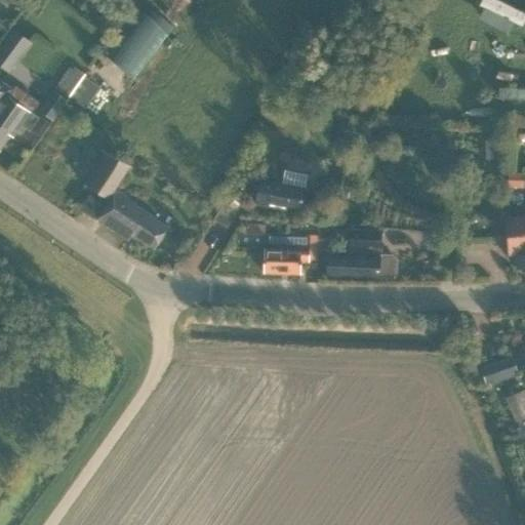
[(140,8),(107,53),(133,76),(168,30),(140,8)]
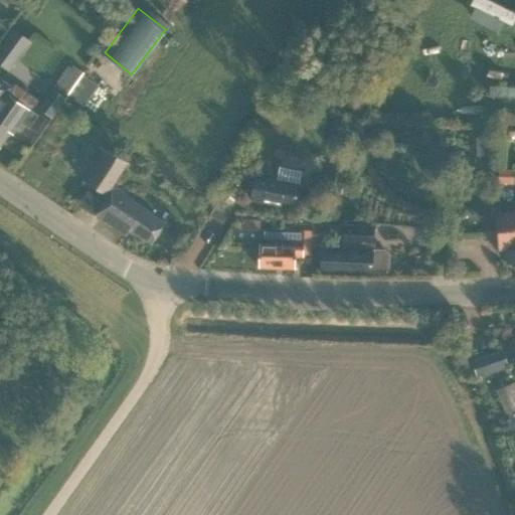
[(0,64),(9,71),(30,41),(14,30),(0,48),(0,64)]
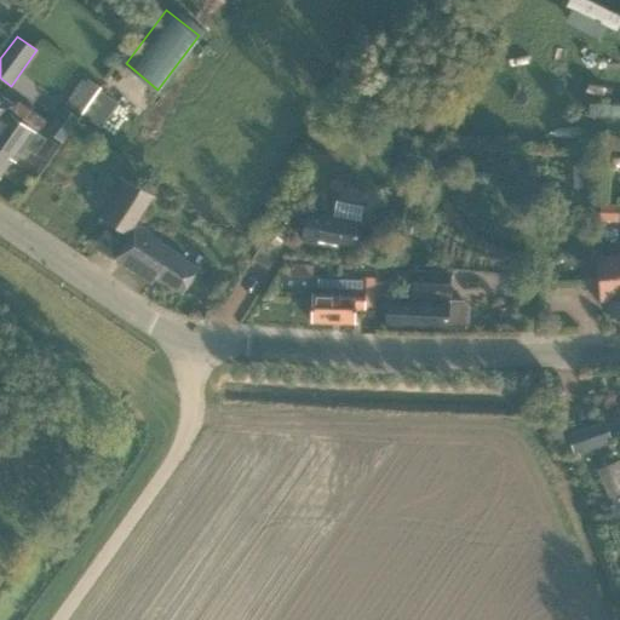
[(118,103),(101,90),(85,114),(101,125),(118,103)]
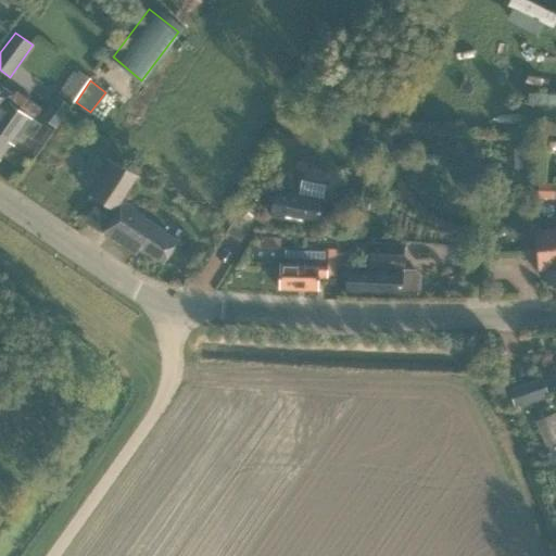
[(38,124),(8,102),(13,95),(0,85),(0,156),(11,142),(13,144),(24,129),(30,135),(38,124)]
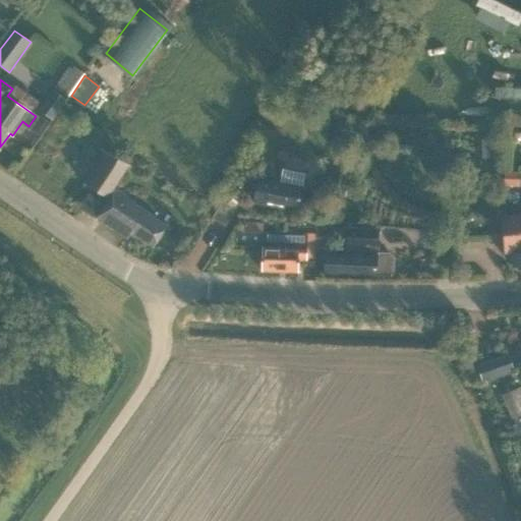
[(520,87),(495,87),(495,96),(520,97),(520,87)]
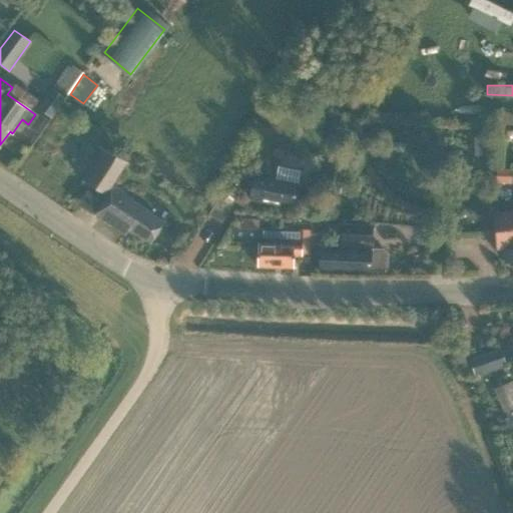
[(52,87),(37,107),(51,117),(66,97),(52,87)]
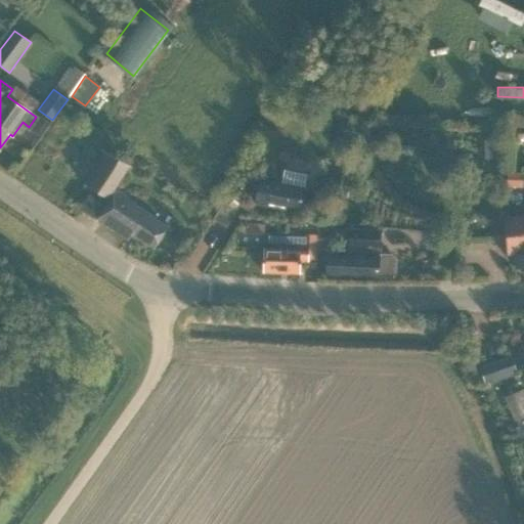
[(337,131),(336,141),(349,142),(350,133),(337,131)]
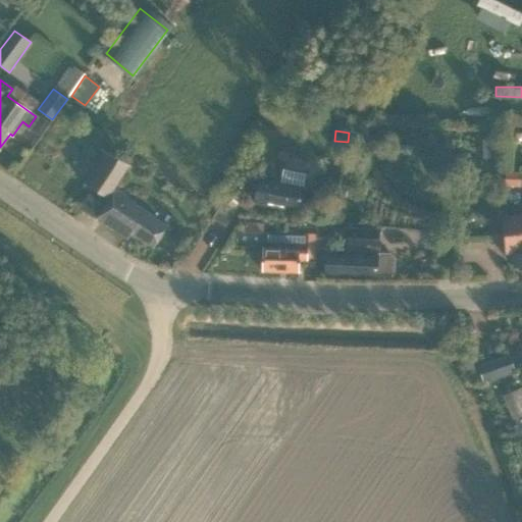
[(483,158),(494,157),(494,138),(483,139),(483,158)]
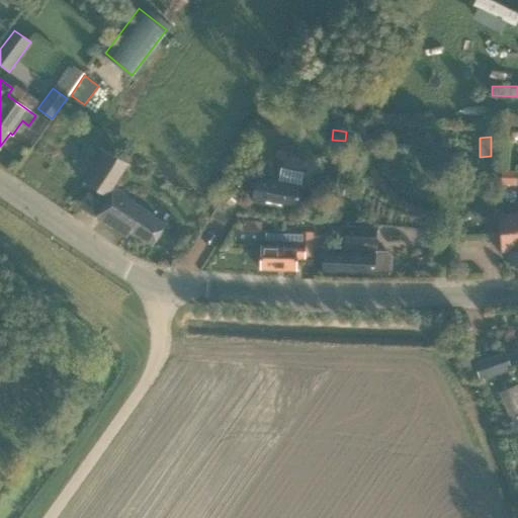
[(131,231),(153,245),(165,224),(148,212),(149,210),(133,201),(134,199),(113,186),(127,163),(103,149),(83,181),(107,197),(95,216),(127,236),(131,231)]
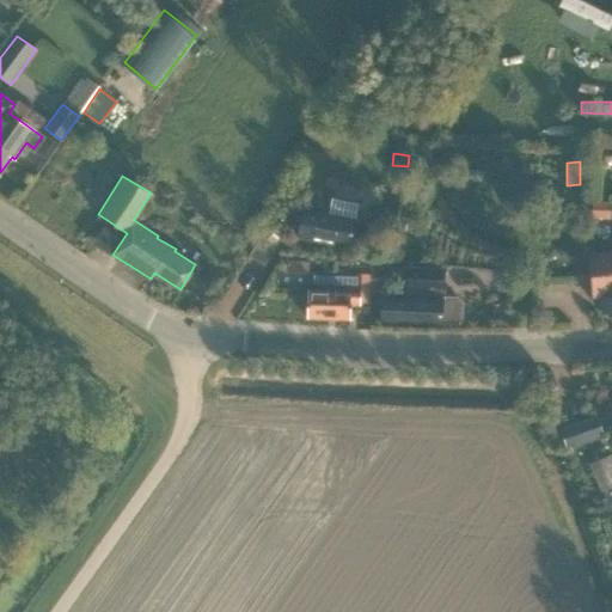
[(298,236),(349,246),(357,203),(331,197),(331,202),(306,196),(298,236)]
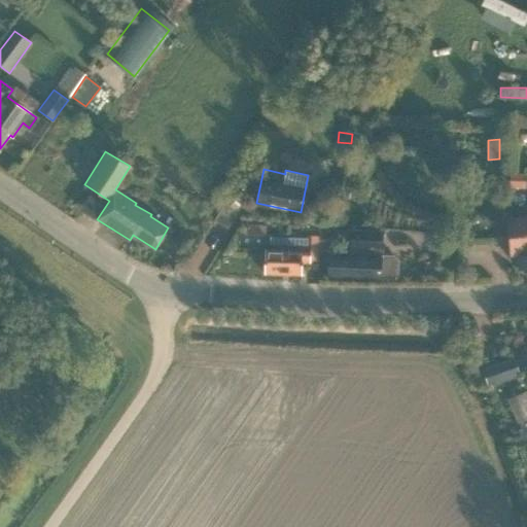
[(525,174),(508,174),(508,188),(525,188),(525,174)]
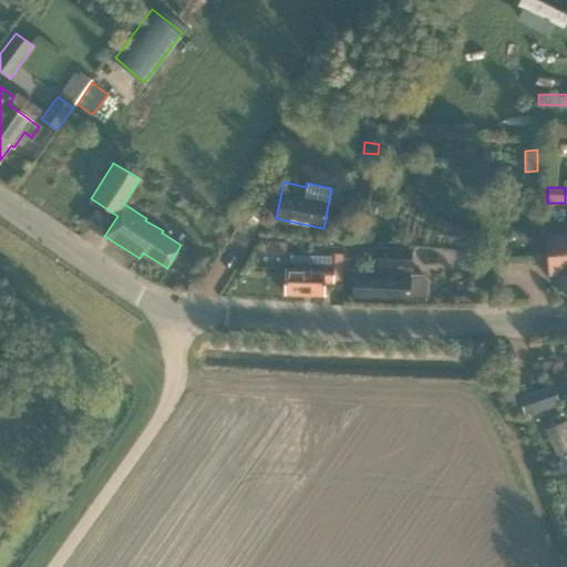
[(267,206),(253,197),(240,217),(255,226),(267,206)]
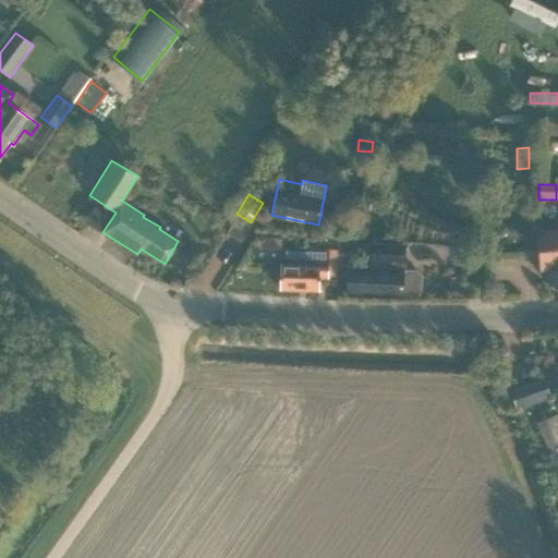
[(557,228),(538,230),(541,271),(547,271),(548,283),(557,282),(557,228)]
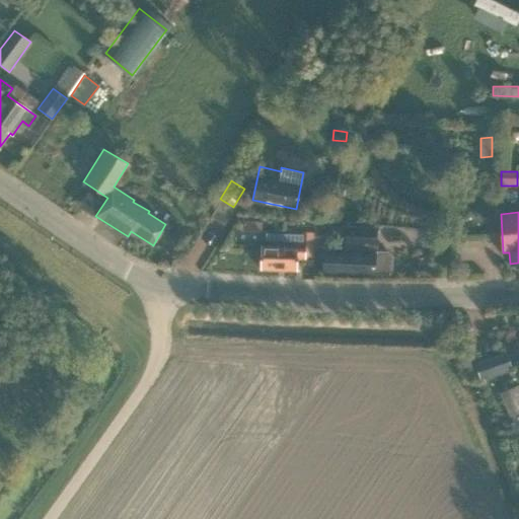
[(262,230),(263,230),(264,220),(242,220),(242,232),(261,232),(262,230)]
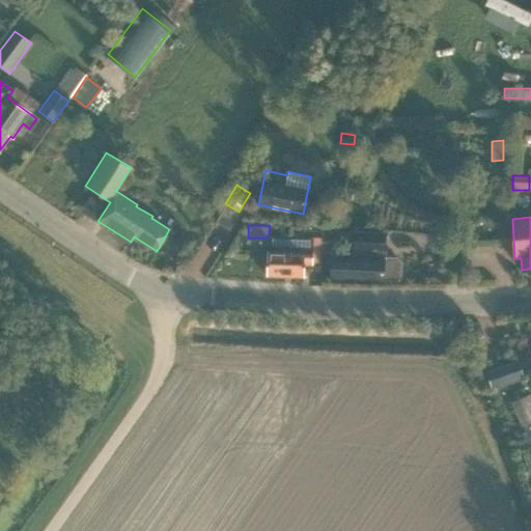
[(330,280),(383,282),(384,279),(396,280),(400,276),(401,261),(397,257),(384,257),(385,232),(355,231),(355,255),(331,255),(330,280)]
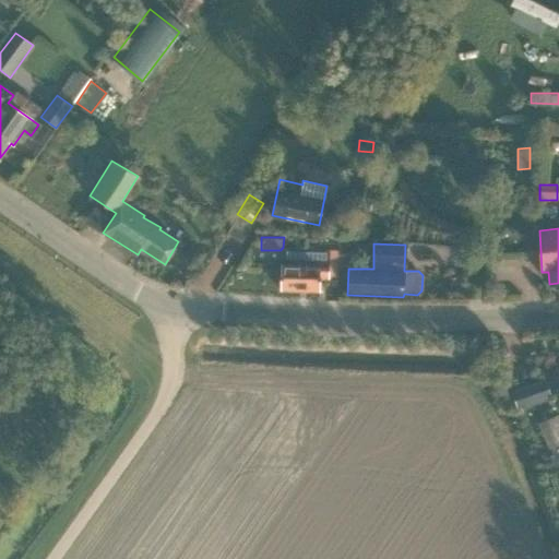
[(330,249),(283,248),(282,248),(281,250),(281,289),(320,290),(320,280),(329,280),(329,276),(330,249)]
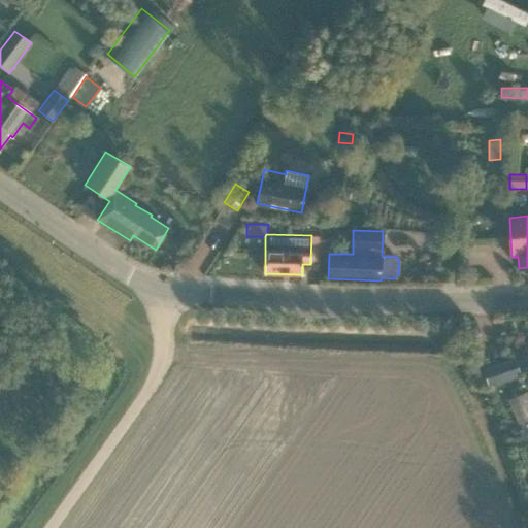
[(310,261),(319,262),(320,236),(311,235),(310,261)]
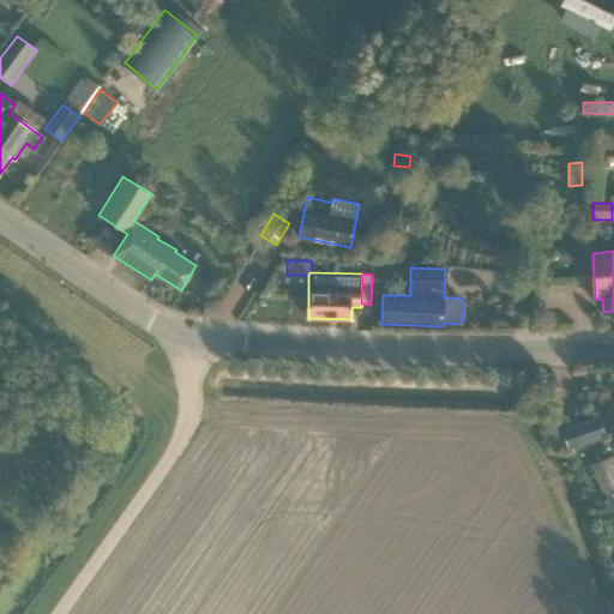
[(576,425),(582,445),(606,437),(600,417),(576,425)]
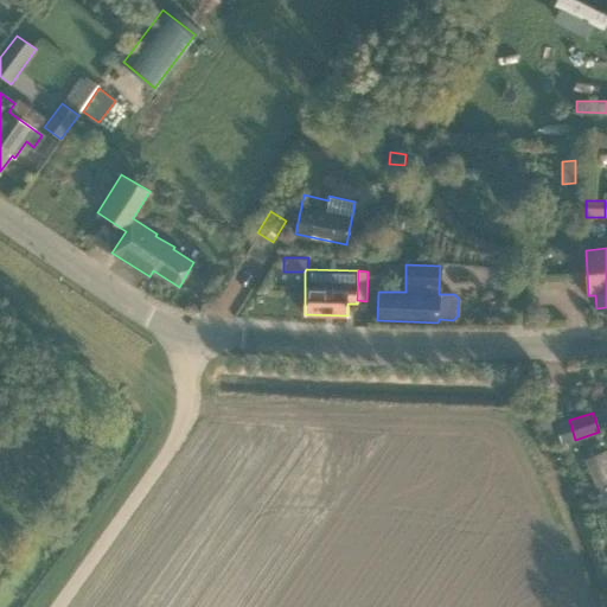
[(585,460),(596,486),(606,481),(606,453),(606,451),(585,460)]
